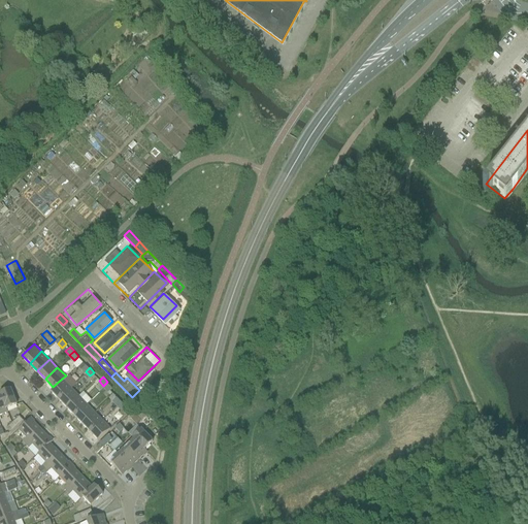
[(70,386),(63,378),(53,387),(51,389),(59,397),(70,386)]
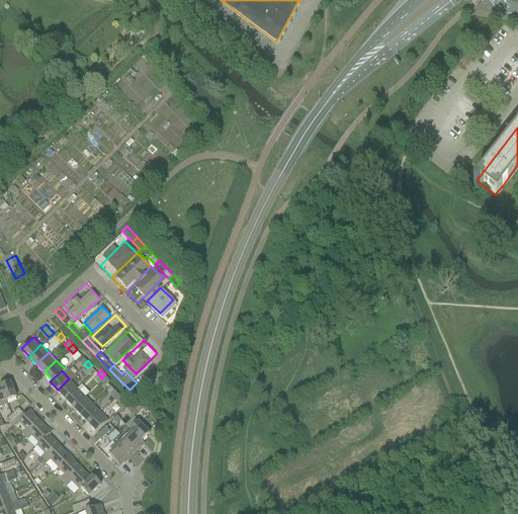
[(110,378),(105,374),(101,378),(105,382),(110,378)]
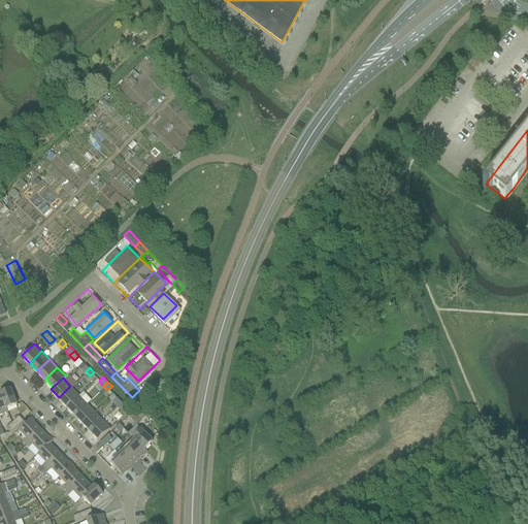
[(66,405),(78,394),(70,386),(59,397),(66,405)]
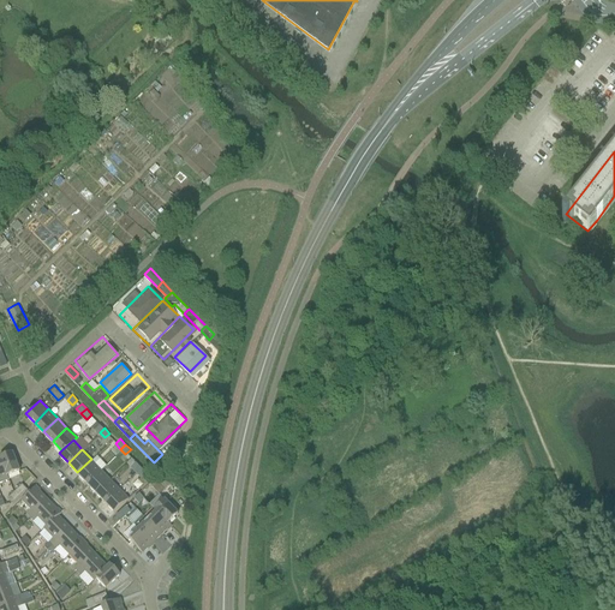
[(0,454),(0,458),(6,473),(7,473),(19,468),(12,450),(0,454)]
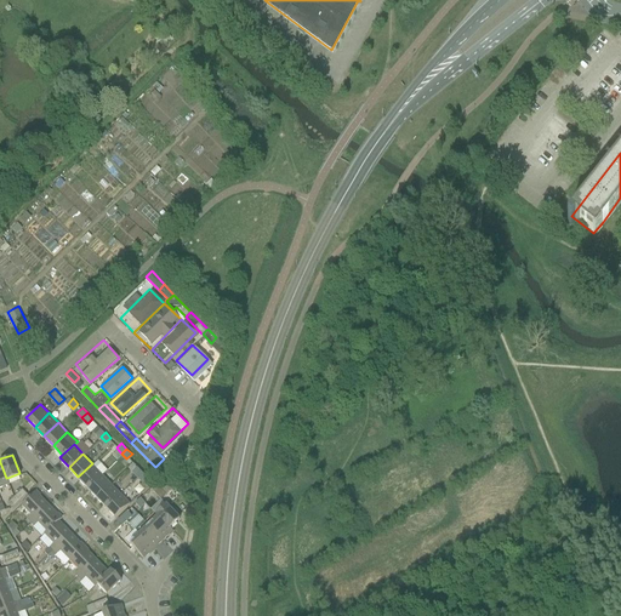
[(87,486),(102,472),(92,463),(78,477),(87,486)]
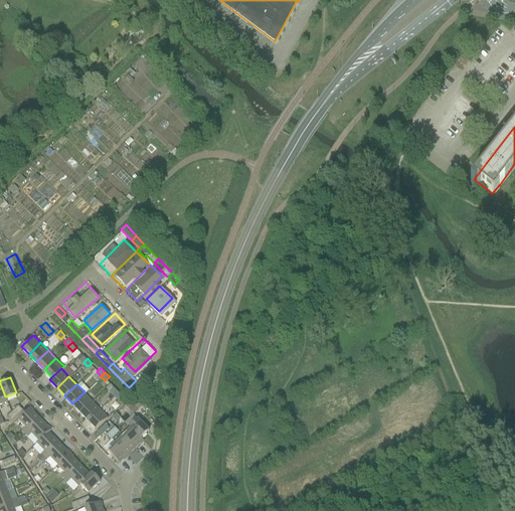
[(113,385),(110,389),(114,393),(118,390),(113,385)]
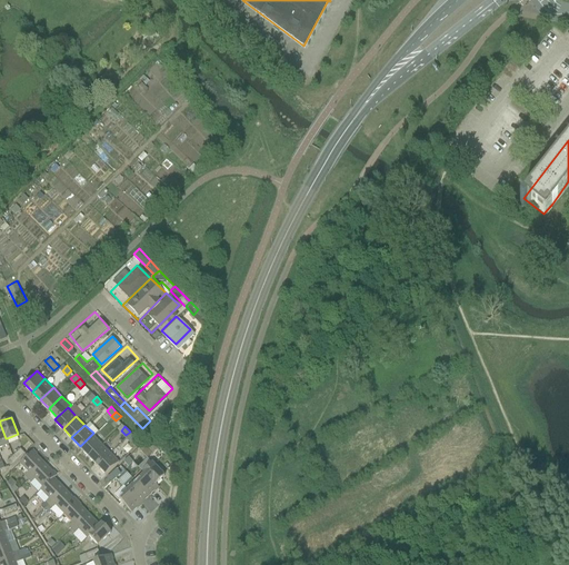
[(88,455),(101,442),(93,433),(80,446),(88,455)]
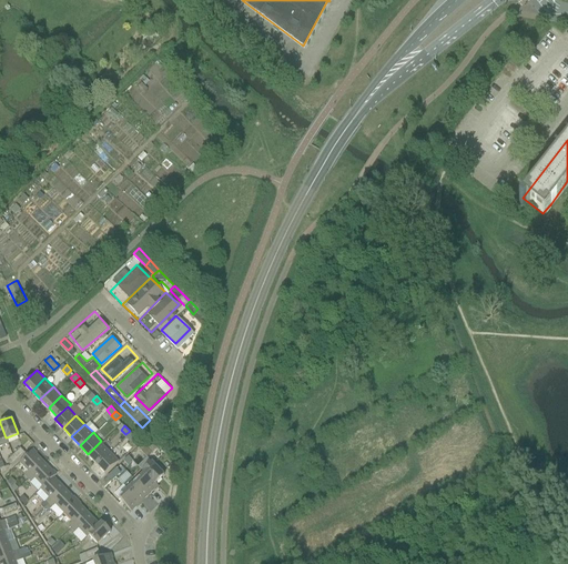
[(138,444),(146,454),(151,450),(142,440),(138,444)]
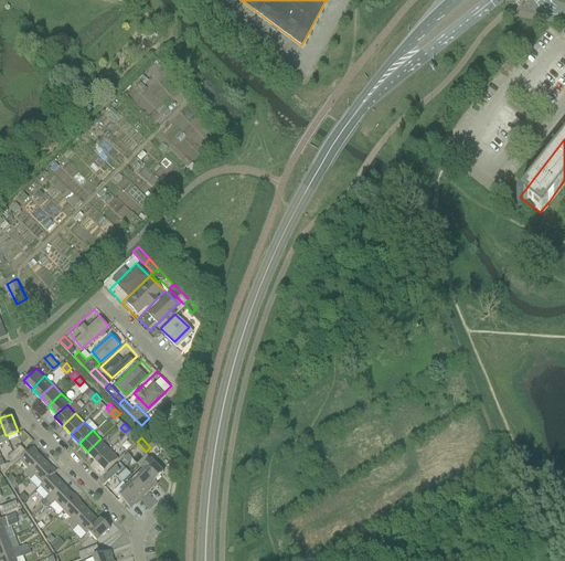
[(96,461),(109,447),(100,438),(87,452),(96,461)]
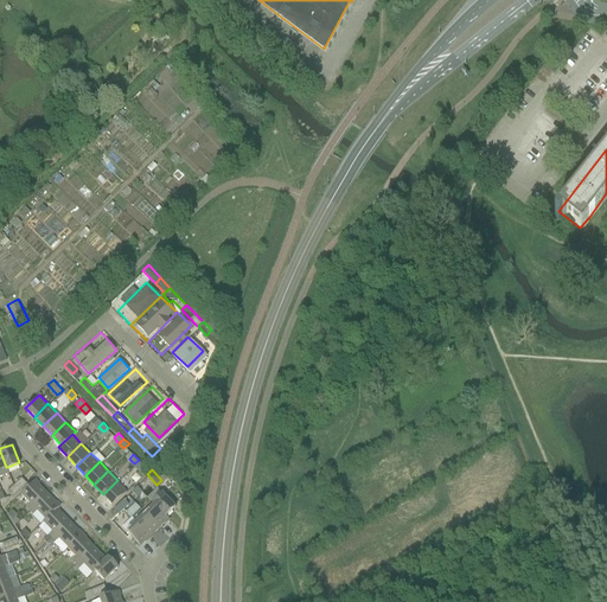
[(21,475),(13,482),(18,488),(26,480),(21,475)]
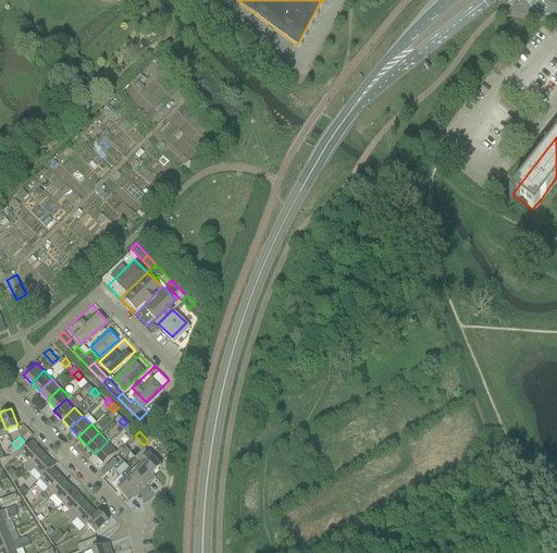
[(27,466),(42,451),(39,446),(32,439),(23,446),(19,451),(26,458),(27,459),(24,463),(27,466)]
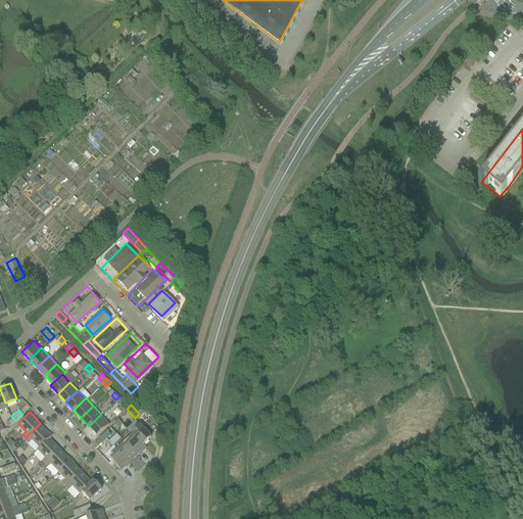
[(108,422),(101,414),(89,426),(97,433),(108,422)]
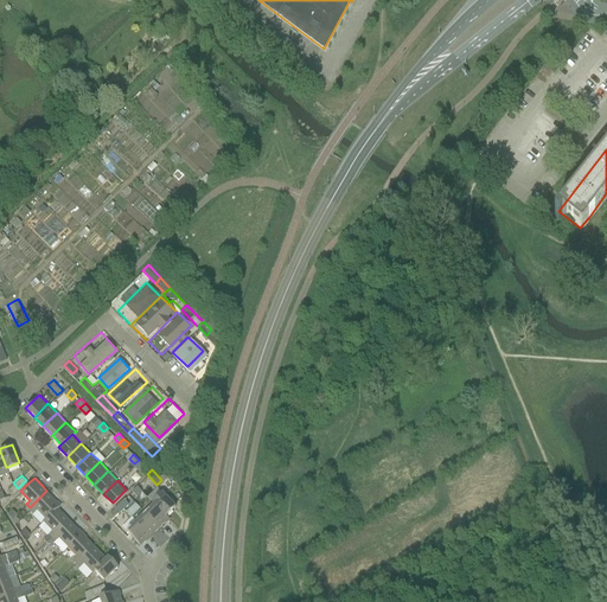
[(12,493),(18,488),(13,482),(7,488),(12,493)]
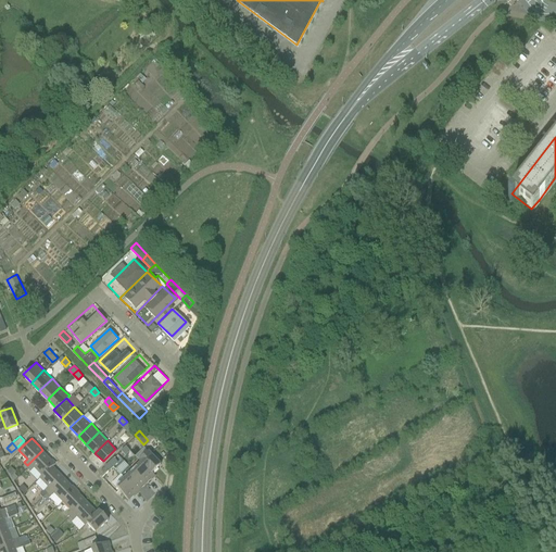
[(126,443),(122,448),(125,452),(130,448),(126,443)]
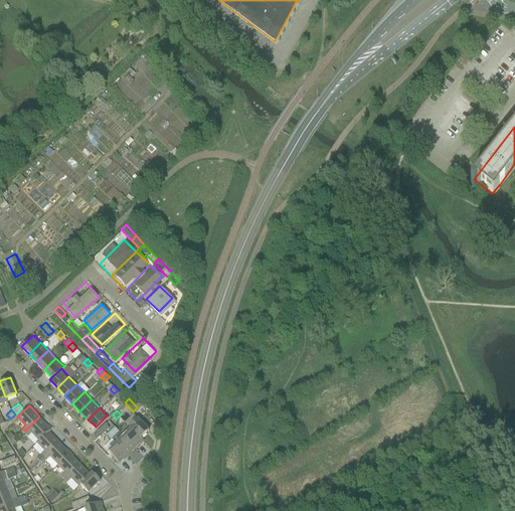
[(137,415),(129,423),(141,436),(149,428),(137,415)]
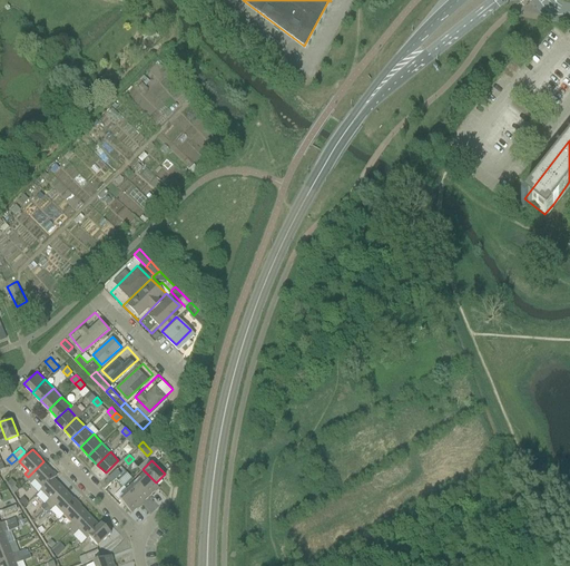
[(43,486),(53,476),(56,474),(48,466),(43,461),(28,477),(31,480),(35,477),(36,478),(42,485),(43,486)]
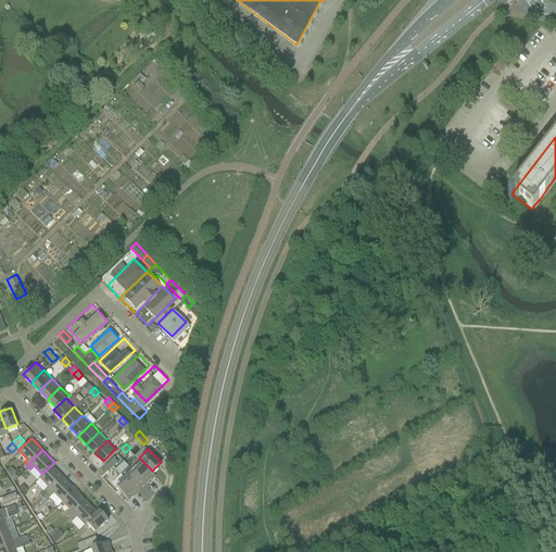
[(117,460),(113,455),(109,460),(113,464),(117,460)]
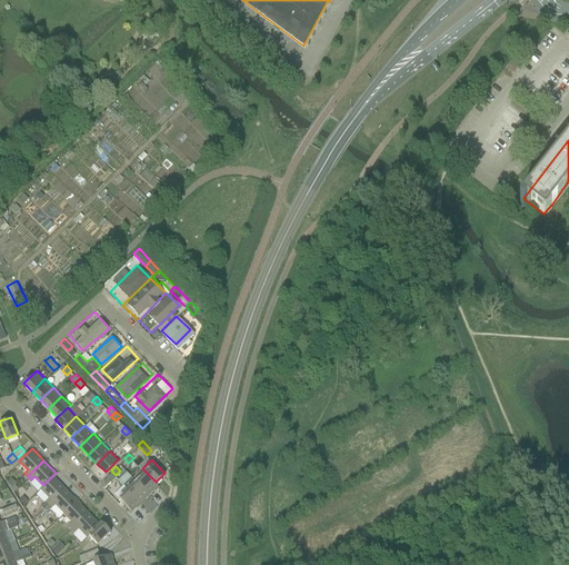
[(158,484),(156,482),(142,468),(145,472),(137,479),(149,493),(158,484)]
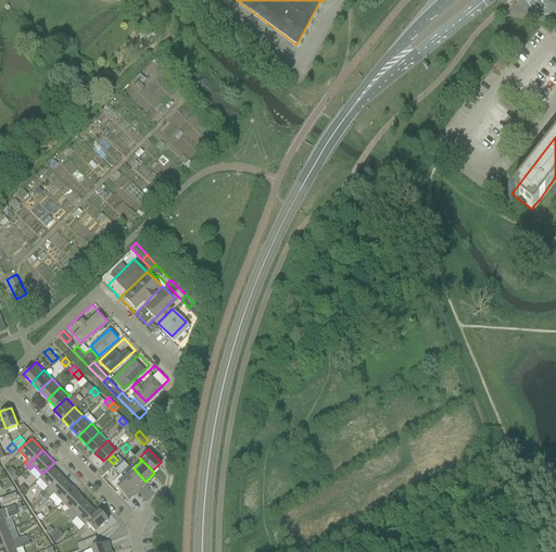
[(108,468),(113,464),(109,460),(104,465),(108,468)]
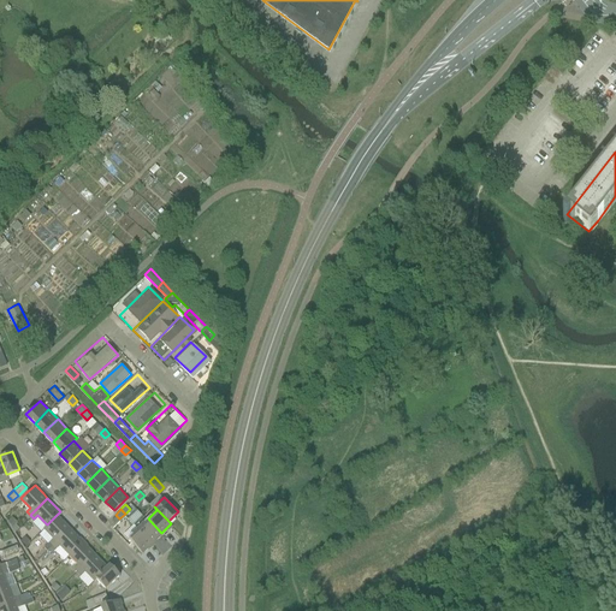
[(161,533),(148,518),(142,512),(132,522),(138,527),(152,541),(161,533)]
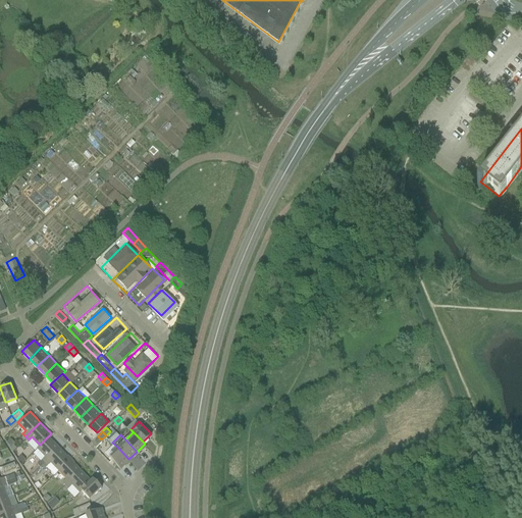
[(59,447),(49,435),(40,445),(39,444),(37,447),(45,455),(38,461),(40,464),(44,461),(45,461),(59,447)]
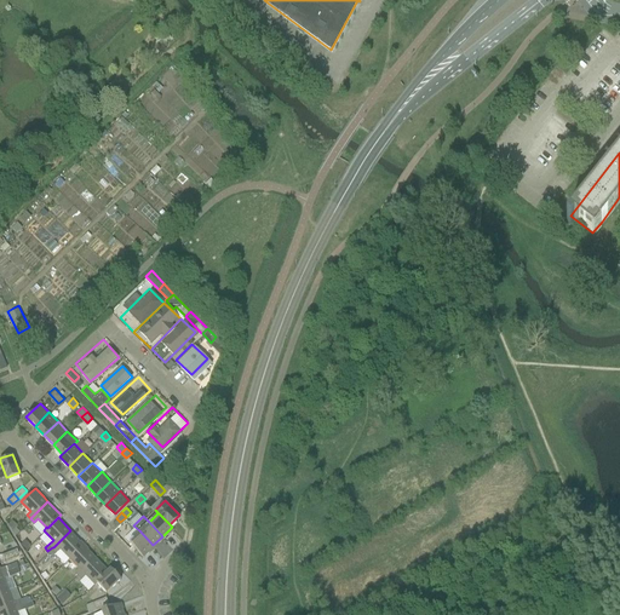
[(82,542),(70,530),(53,547),(56,551),(61,547),(69,557),(82,542)]
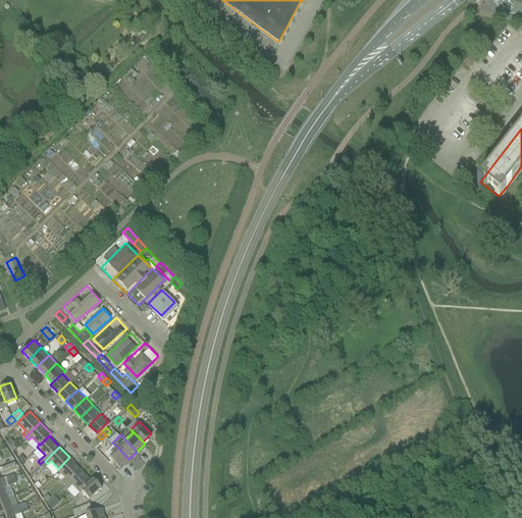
[(120,467),(128,459),(117,447),(109,455),(120,467)]
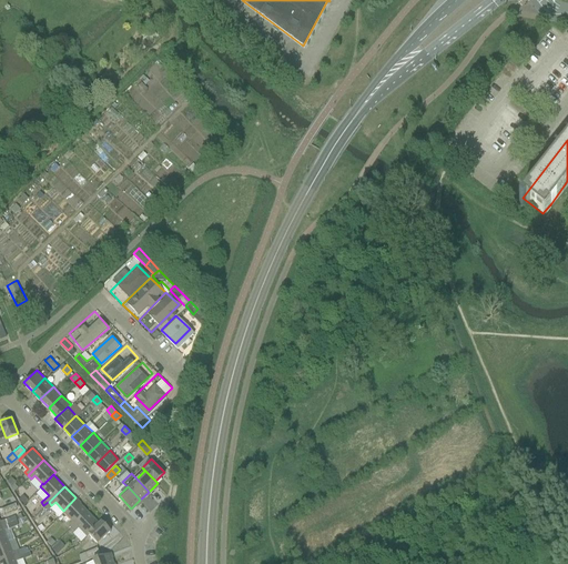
[(72,525),(88,510),(75,497),(63,511),(71,519),(68,522),(69,523),(72,525)]
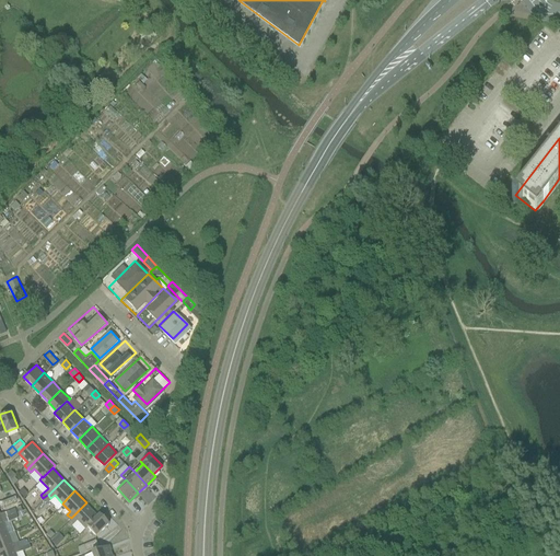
[(97,514),(86,502),(71,518),(73,521),(78,518),(85,526),(88,525),(88,524),(97,514)]
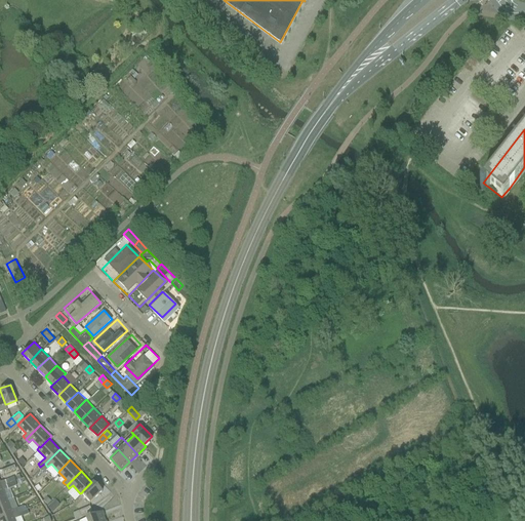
[(93,480),(91,482),(82,491),(82,492),(89,499),(102,488),(93,480)]
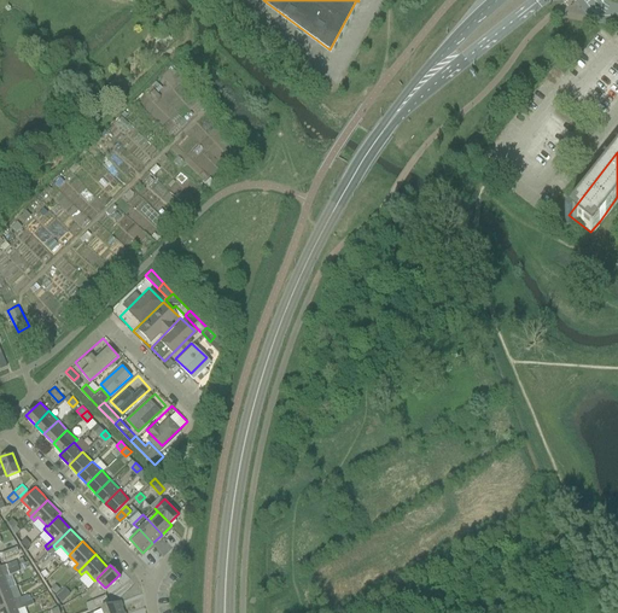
[(7,587),(0,589),(0,608),(19,601),(18,596),(12,597),(7,587)]
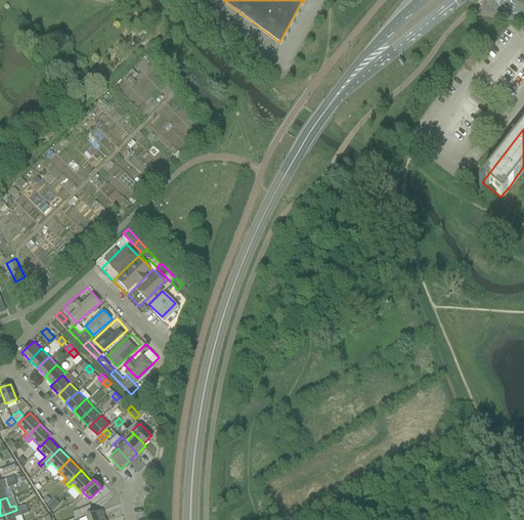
[(52,499),(48,503),(52,508),(56,504),(52,499)]
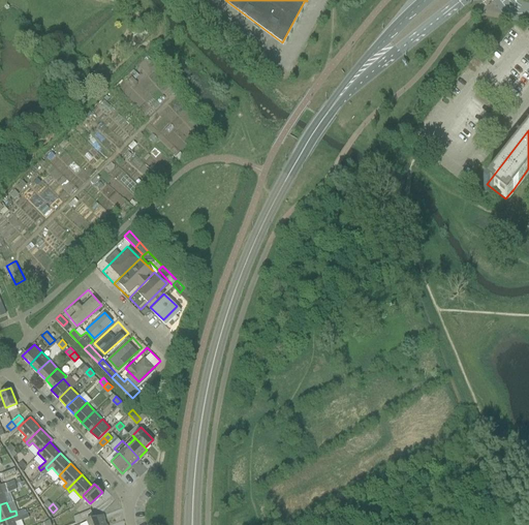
[(82,518),(93,513),(90,507),(79,512),(73,514),(75,520),(82,518)]
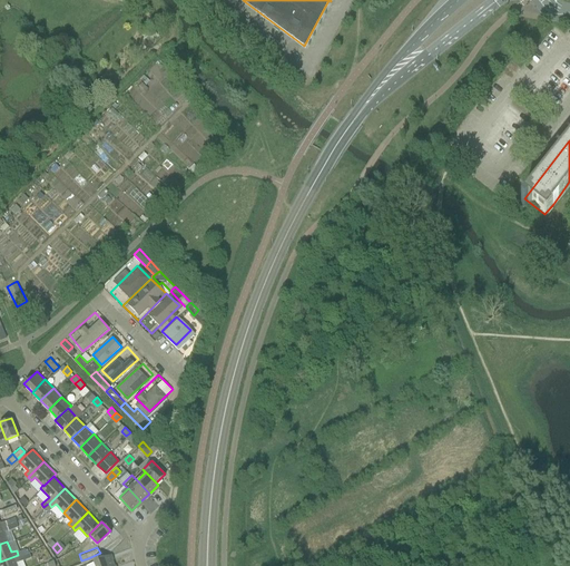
[(92,559),(95,565),(109,565),(115,564),(110,553),(92,559)]
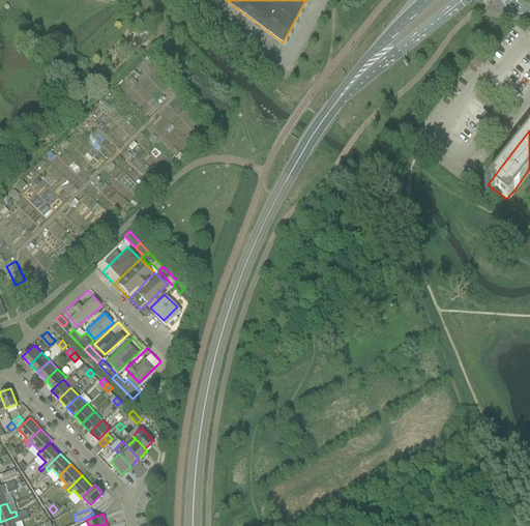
[(17,516),(0,522),(0,525),(16,525),(15,521),(19,520),(17,516)]
